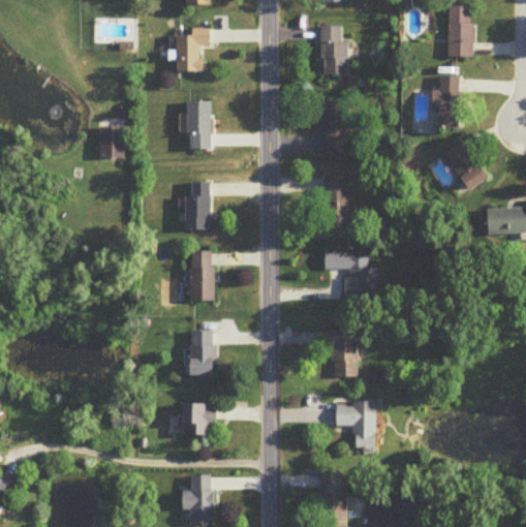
[(449,5),(449,56),(472,56),(472,5),(449,5)]
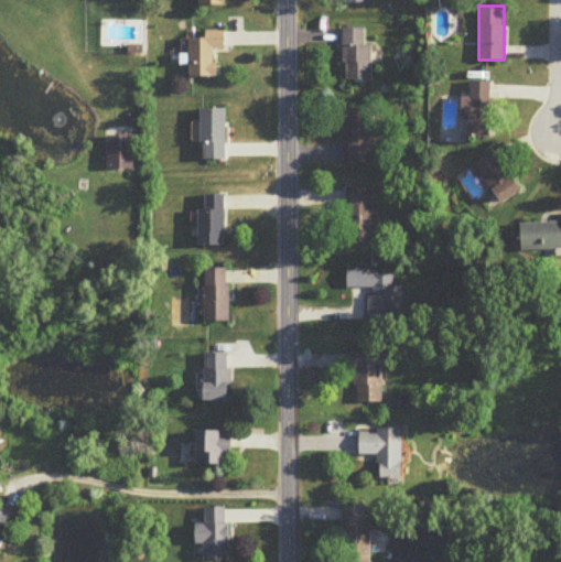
[(341,28),(342,78),(370,78),(369,42),(365,42),(364,26),(341,28)]
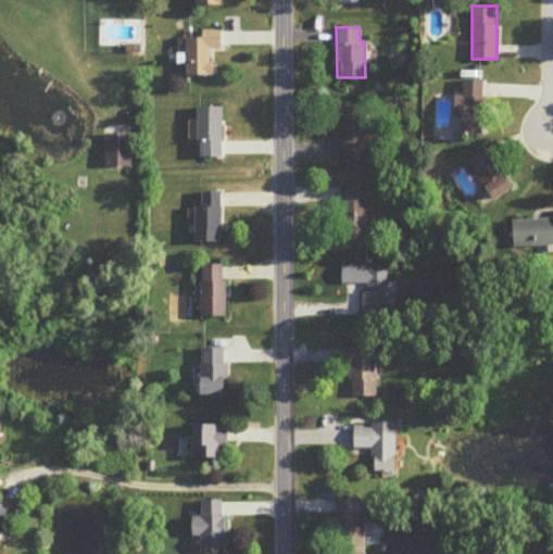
[(186,36),(185,75),(211,75),(211,48),(220,48),(220,29),(200,28),(200,36),(186,36)]
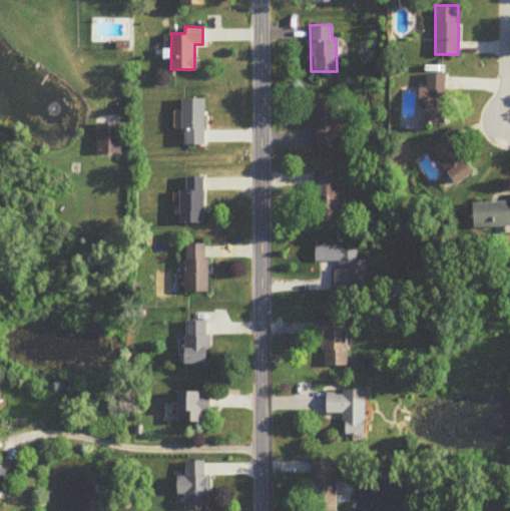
[(419,87),(420,107),(424,107),(424,123),(447,123),(447,72),(427,73),(427,87),(419,87)]
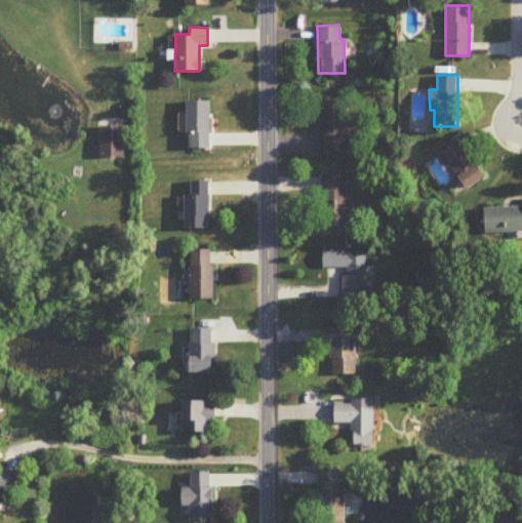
[(344,150),(344,99),(319,99),(319,150),(344,150)]
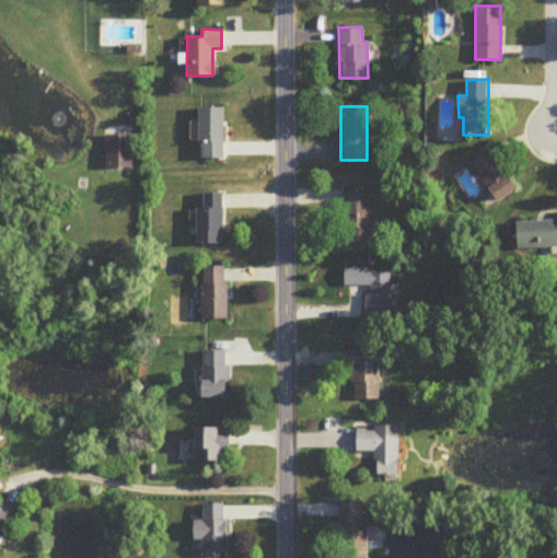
[(223,158),(223,107),(198,107),(198,158),(223,158)]
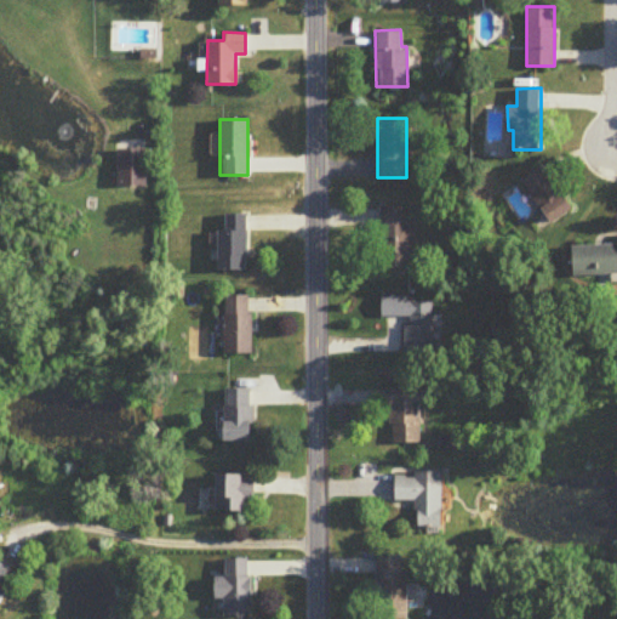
[(116,186),(144,186),(144,147),(116,147),(116,186)]
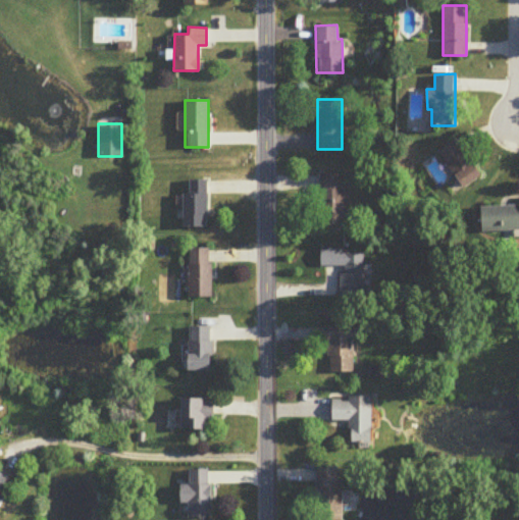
[(437,151),(464,187),(482,173),(456,139),(437,151)]
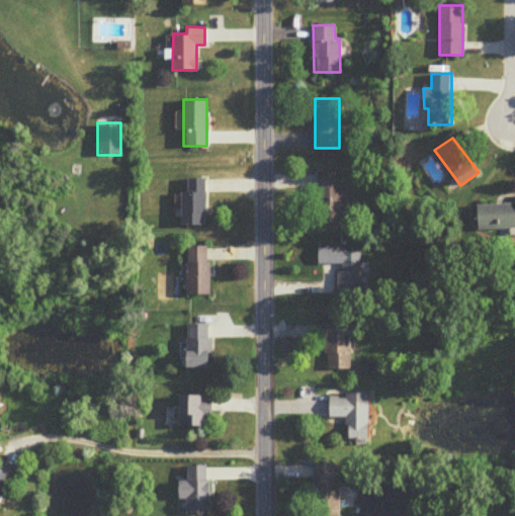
[(316,171),(316,222),(339,222),(339,171),(316,171)]
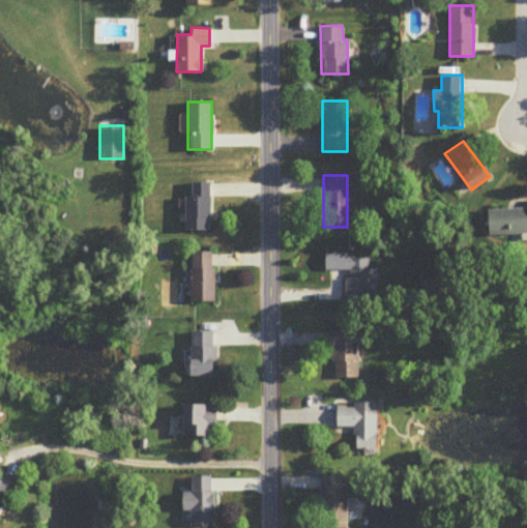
[(185,196),(185,230),(210,230),(210,182),(192,182),(192,196),(185,196)]
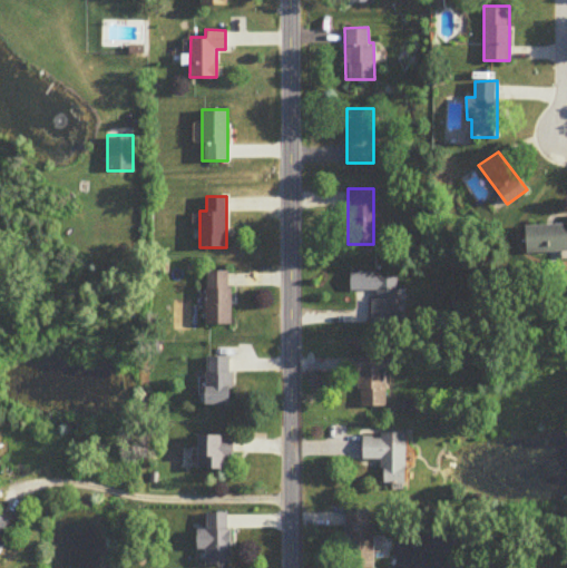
[(566,222),(526,224),(527,251),(566,248),(566,222)]
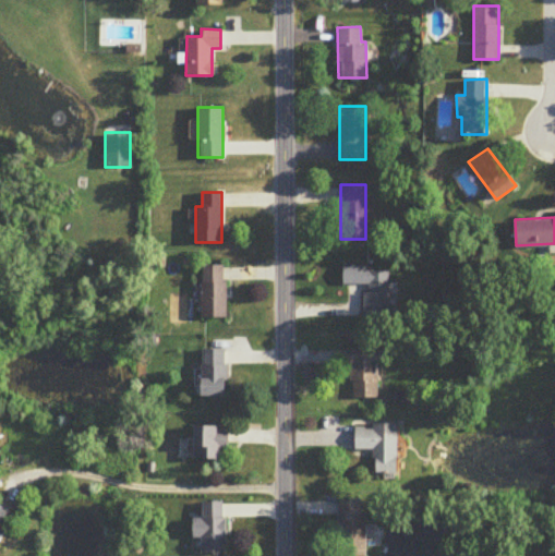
[(342,283),(363,283),(363,317),(387,317),(386,272),(368,272),(368,263),(342,263),(342,283)]
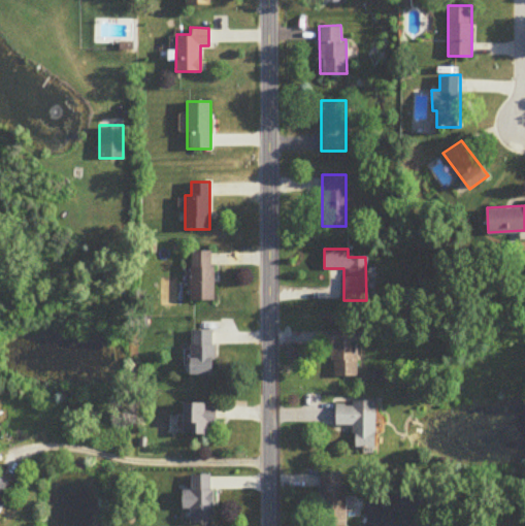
[(191,300),(214,300),(214,250),(191,250),(191,300)]
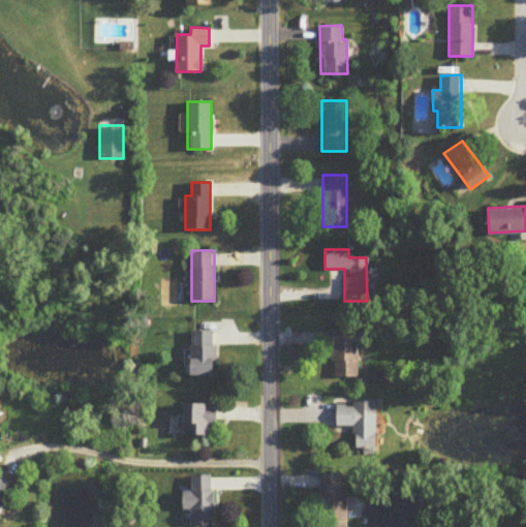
[(330,328),(330,376),(358,376),(358,328),(330,328)]
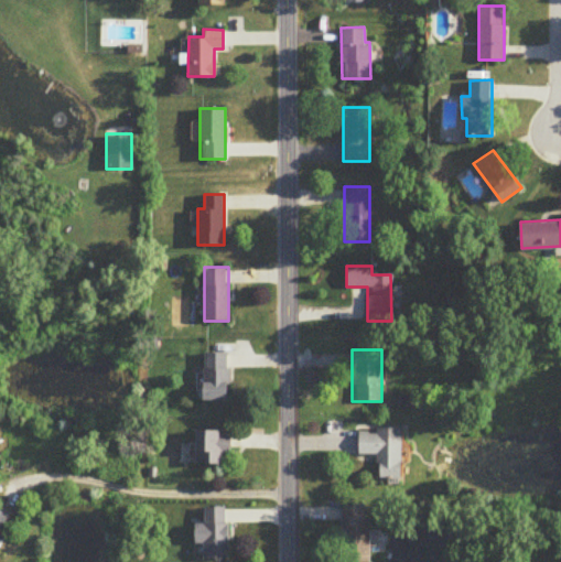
[(204,399),(228,399),(228,353),(204,353),(204,399)]
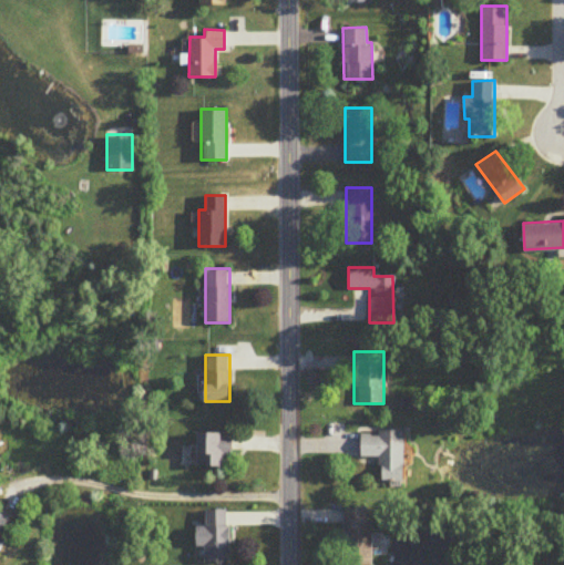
[(231,465),(231,432),(197,431),(197,465),(231,465)]
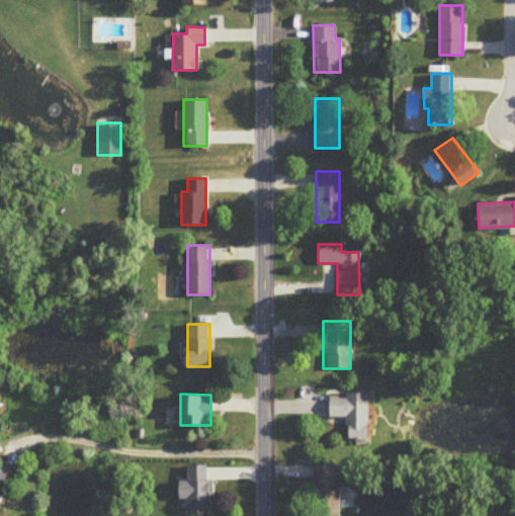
[(329,417),(347,417),(348,440),(368,440),(368,394),(329,394),(329,417)]
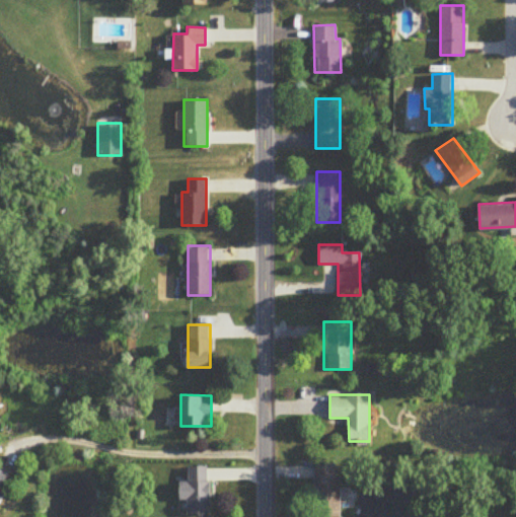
[(315,464),(315,516),(340,516),(340,464),(315,464)]
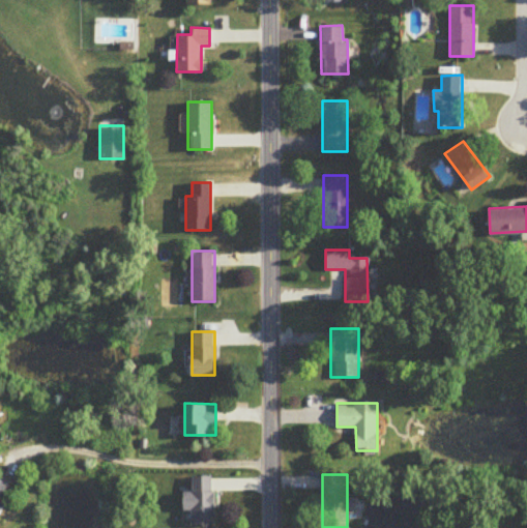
[(183,510),(189,510),(189,525),(214,525),(214,475),(192,475),(192,491),(183,491),(183,510)]
